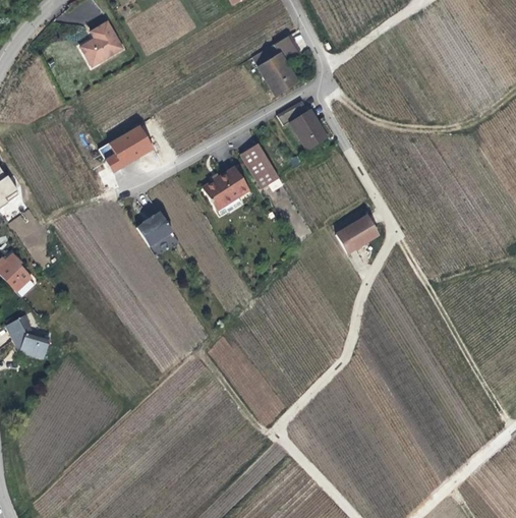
[(92,67),(123,48),(108,22),(92,32),(95,38),(80,47),(92,67)]
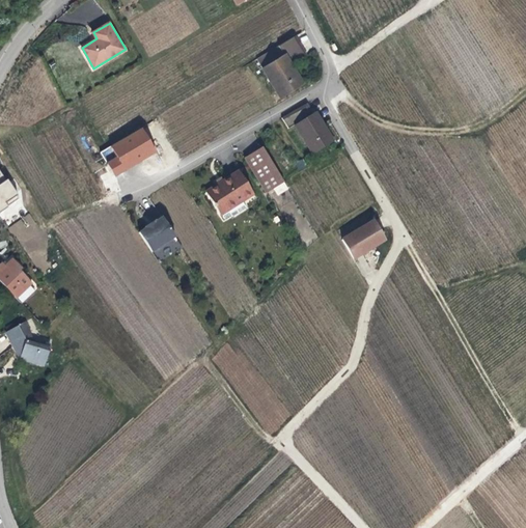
[(306,55),(293,32),(256,55),(280,95),(302,82),(292,64),(306,55)]
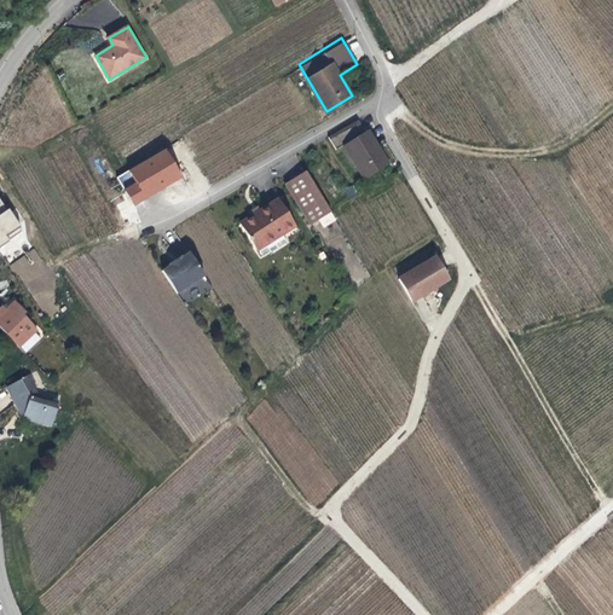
[(364,129),(356,117),(328,133),(336,146),(343,143),(364,177),(386,163),(366,128),(364,129)]
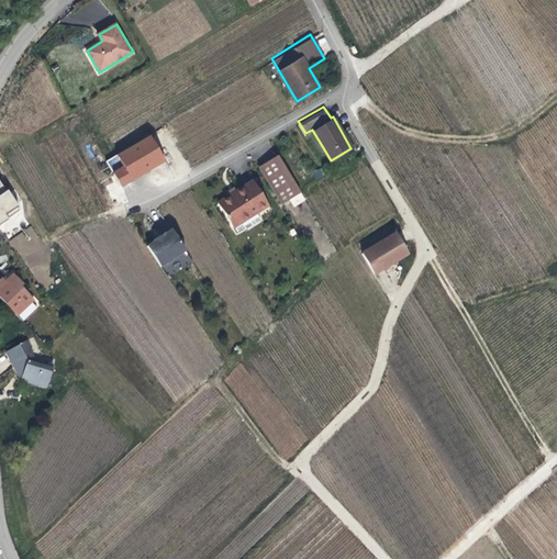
[(112,156),(127,183),(173,158),(158,131),(112,156)]
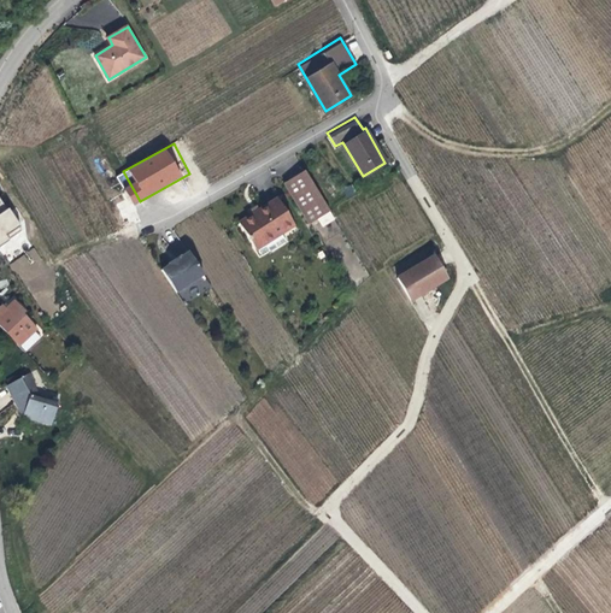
[(312,220),(330,208),(304,168),(287,178),(312,220)]
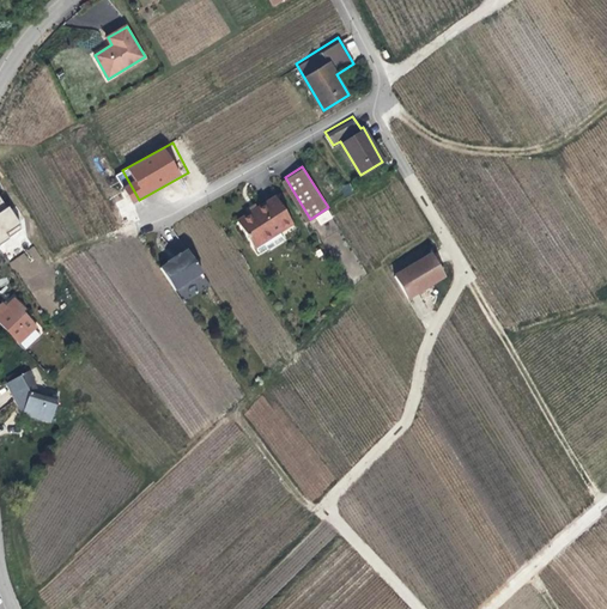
[(259,206),(256,202),(249,207),(252,211),(238,218),(253,243),(254,242),(259,250),(268,244),(269,247),(284,237),(280,231),(293,223),(278,195),(259,206)]
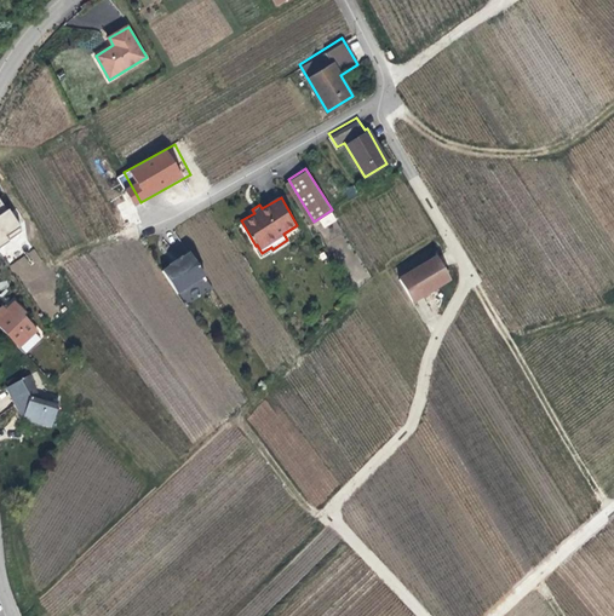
[(0,241),(3,245),(30,226),(15,205),(3,213),(0,208),(0,241)]
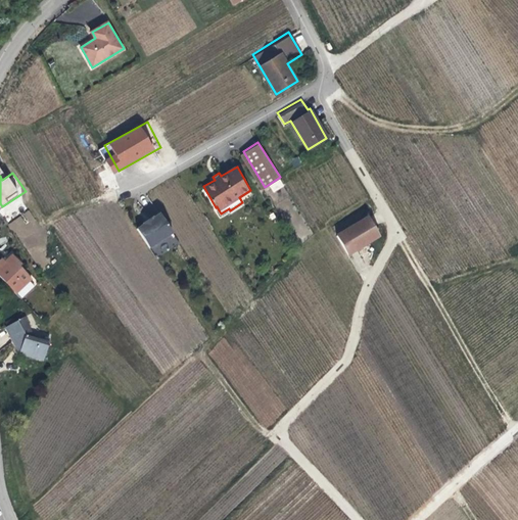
[(149,246),(173,230),(159,210),(152,216),(152,215),(142,222),(143,223),(137,227),(149,246)]
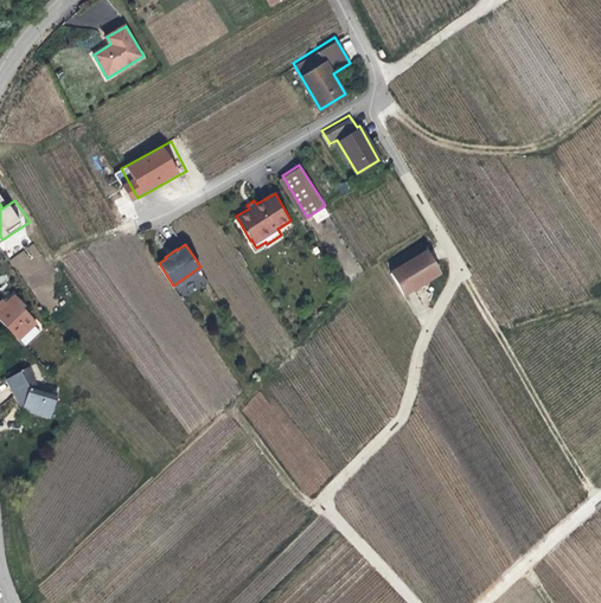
[(30,247),(16,256),(21,265),(36,256),(30,247)]
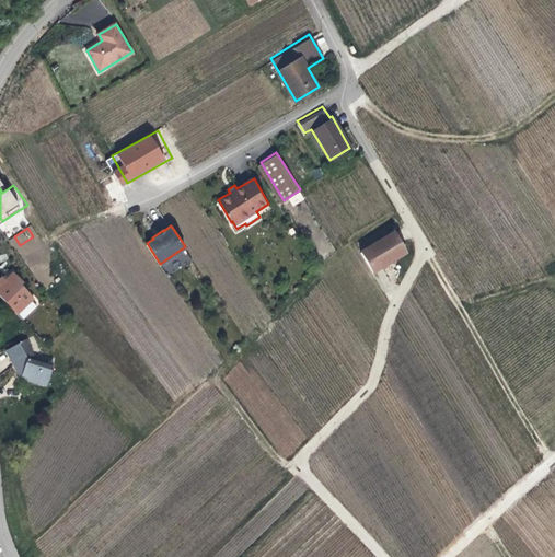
[(394,232),(361,252),(373,271),(406,251),(394,232)]
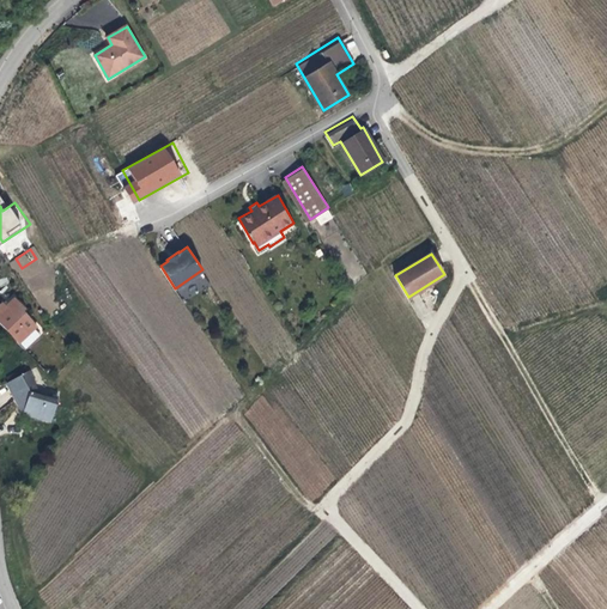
[(0,309),(0,315),(22,340),(41,323),(26,308),(29,304),(16,290),(8,296),(12,299),(0,309)]
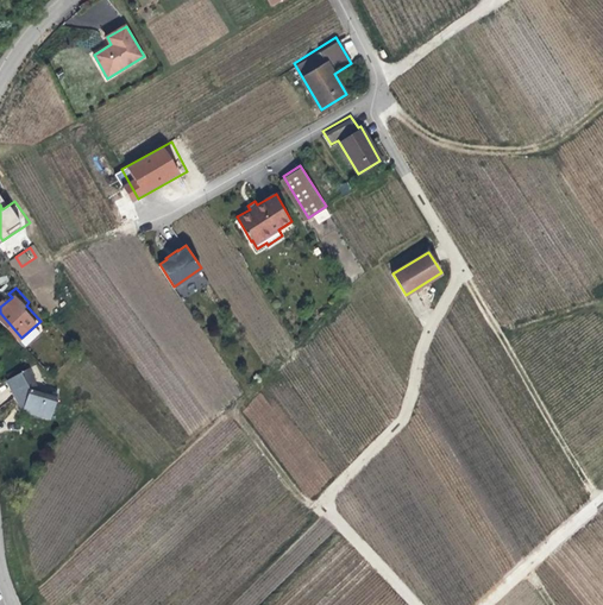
[(8,294),(0,301),(0,307),(12,297),(8,294)]
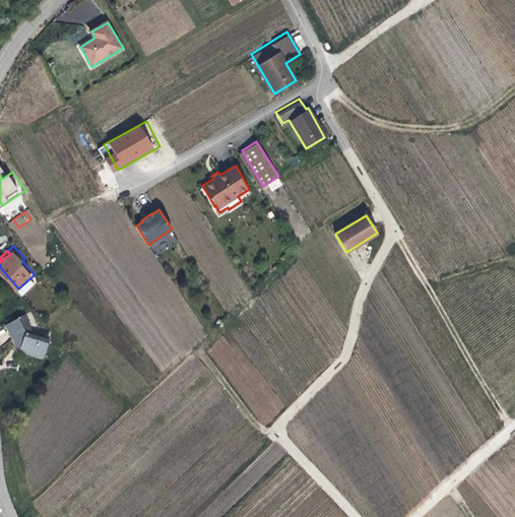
[(20,351),(43,362),(51,344),(35,337),(31,329),(34,329),(28,316),(10,324),(16,340),(22,338),(24,342),(20,351)]
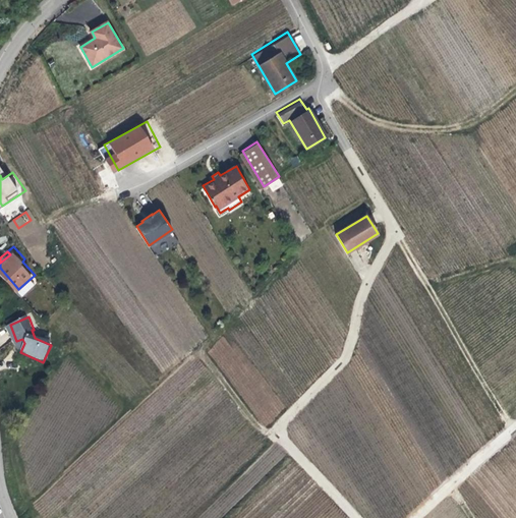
All buildings are outlined.
